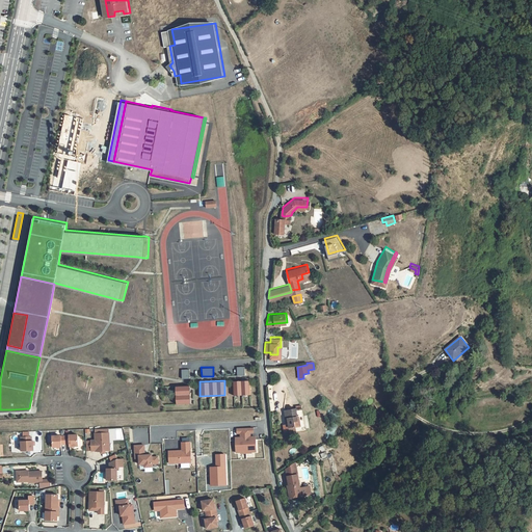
[(232,380),(233,395),(249,394),(248,380),(232,380)]
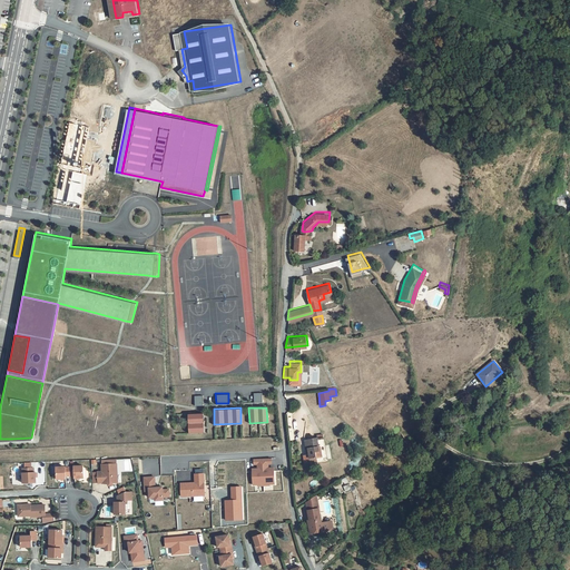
[(187,412),(187,431),(203,431),(203,411),(187,412)]
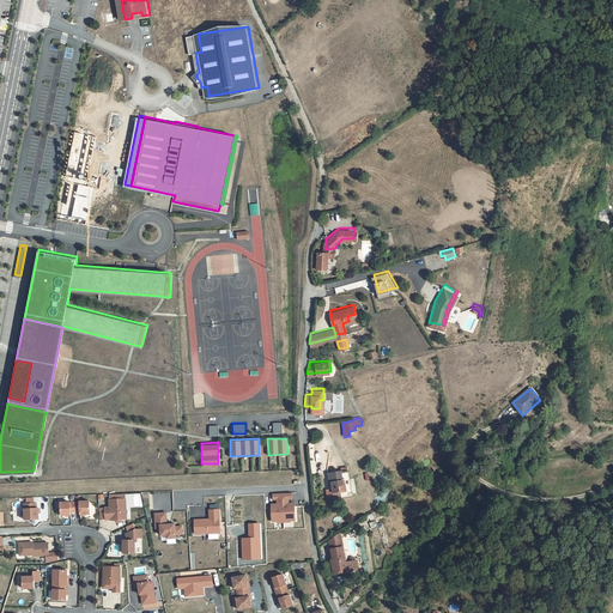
[(346,492),(343,467),(335,468),(337,481),(339,481),(340,491),(340,493),(346,492)]
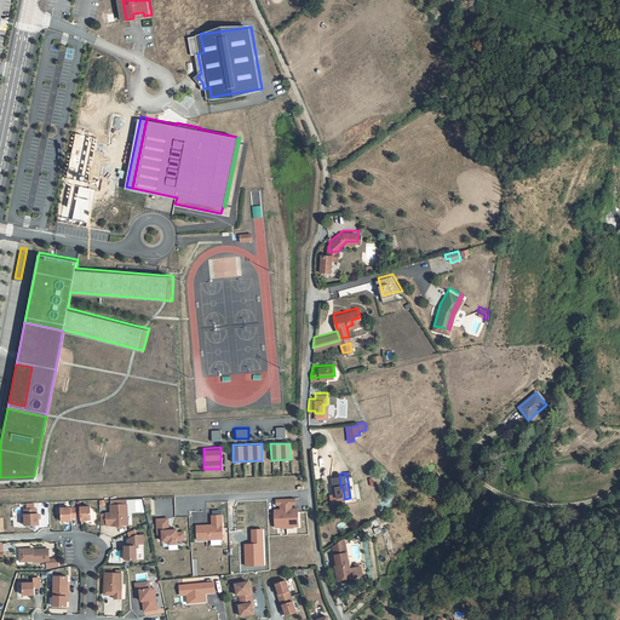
[(340,487),(339,474),(328,475),(329,492),(332,492),(333,495),(339,494),(339,498),(344,497),(343,487),(340,487)]
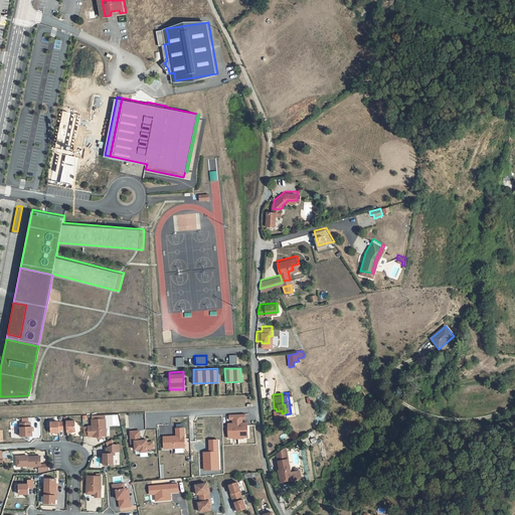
[(277,411),(276,408),(274,408),(271,409),(272,416),(282,415),(282,413),(282,410),(277,411)]
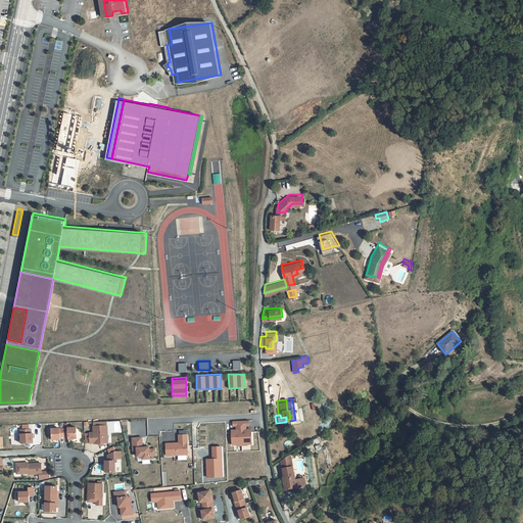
[(232,431),(233,443),(253,442),(252,430),(247,431),(247,428),(246,424),(250,424),(249,419),(234,420),(234,425),(237,424),(238,429),(238,431),(232,431)]
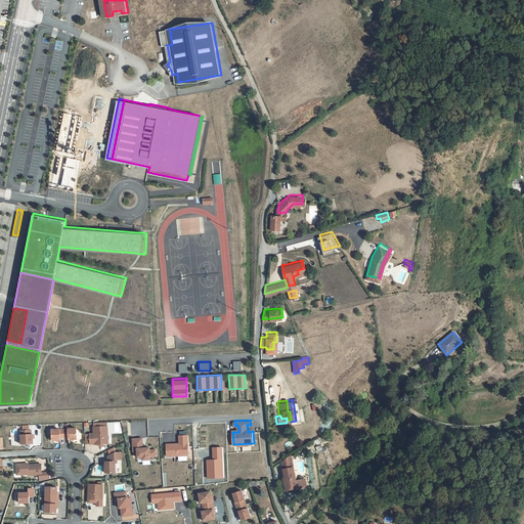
[(89,432),(90,440),(94,439),(94,441),(94,442),(99,442),(103,442),(108,442),(107,435),(105,435),(104,425),(93,425),(93,431),(89,432)]
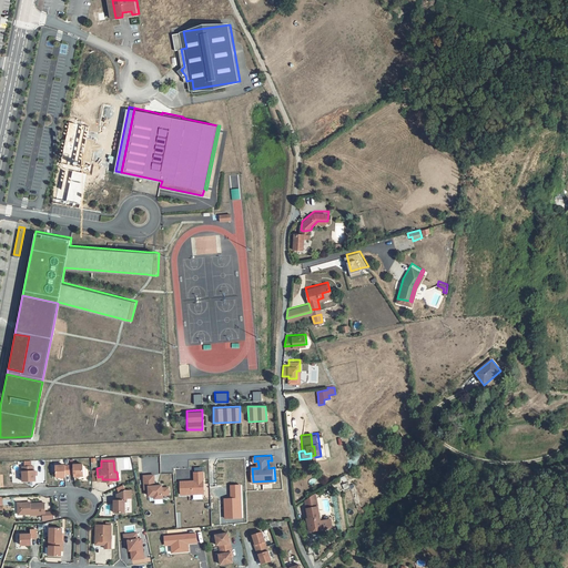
[(69,464),(70,472),(74,472),(74,474),(83,474),(82,462),(73,463),(69,464)]
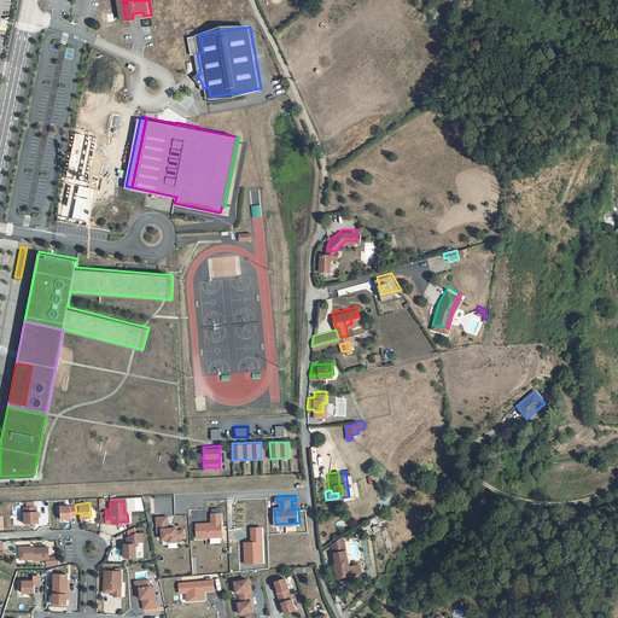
[(60,505),(62,517),(71,517),(71,514),(76,513),(75,505),(70,505),(70,503),(60,505)]
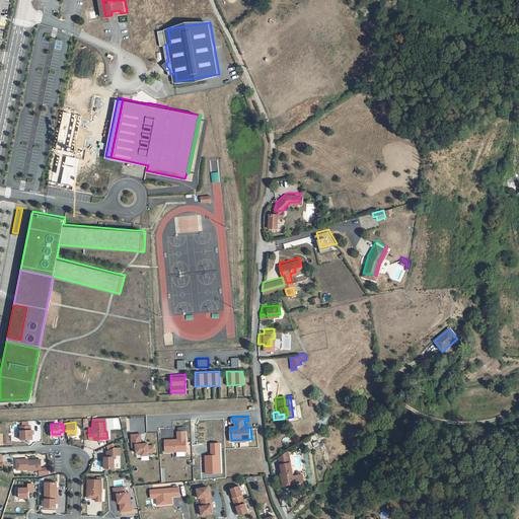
[(20,438),(32,437),(31,428),(30,428),(30,424),(28,424),(21,424),(19,424),(20,438)]
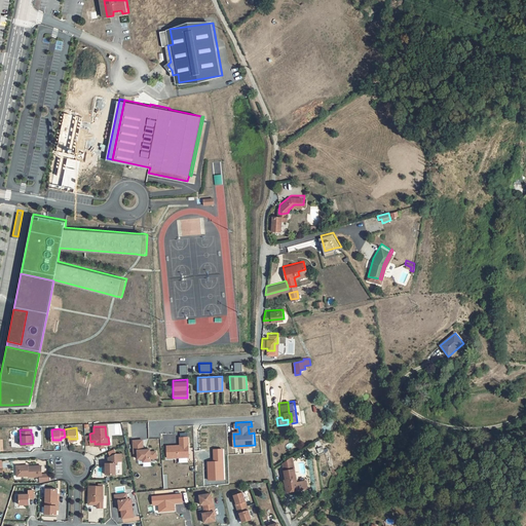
[(168,457),(190,455),(189,436),(181,436),(181,444),(167,445),(168,457)]
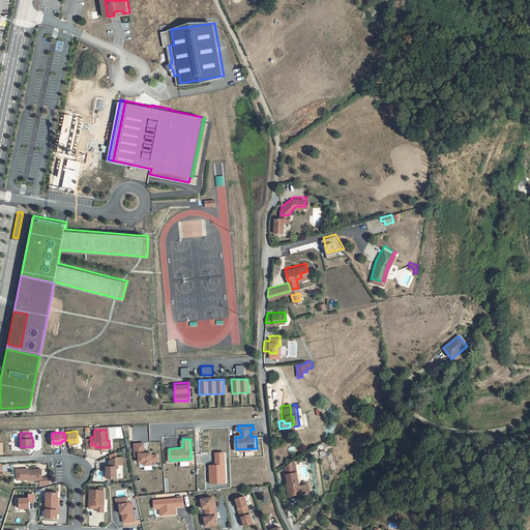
[(136,454),(139,454),(140,461),(145,461),(145,464),(152,463),(152,460),(158,460),(158,453),(152,453),(152,451),(148,451),(145,451),(145,450),(144,441),(135,442),(136,454)]
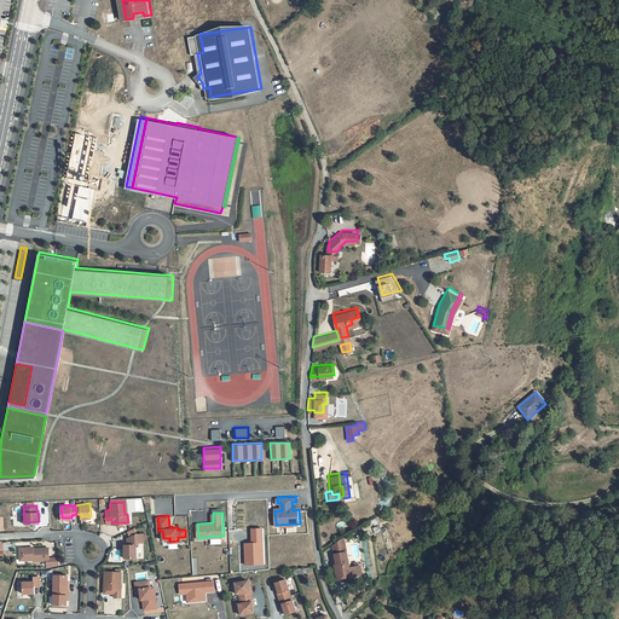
[(252,530),(252,544),(244,544),(246,565),(264,565),(261,528),(252,530)]
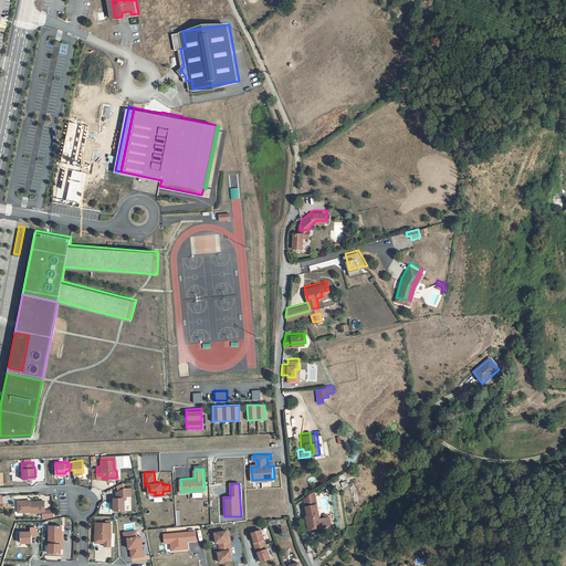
[(114,496),(114,509),(125,509),(125,496),(126,496),(126,494),(132,494),(132,486),(126,486),(117,490),(117,496),(114,496)]
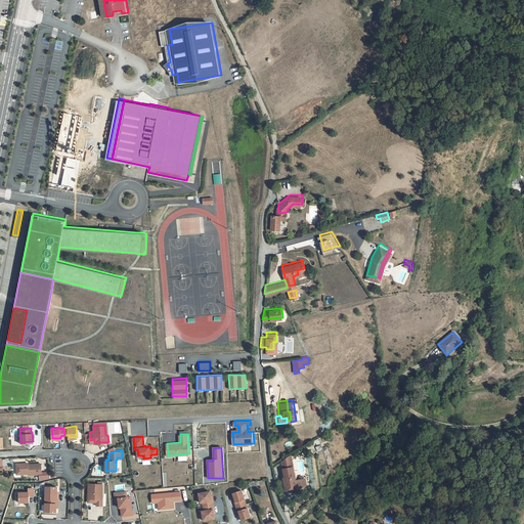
[(290,455),(280,461),(286,482),(284,482),(286,490),(299,487),(306,486),(305,478),(295,480),(290,455)]
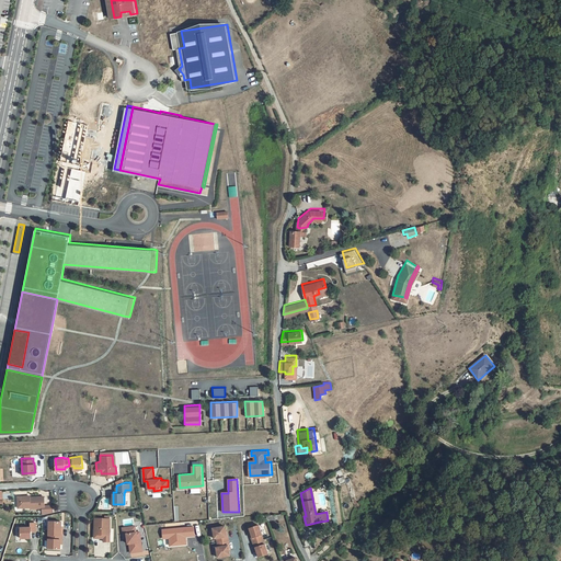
[(20,494),(21,505),(30,505),(30,506),(42,506),(44,505),(44,503),(44,494),(30,495),(27,495),(27,494),(20,494)]
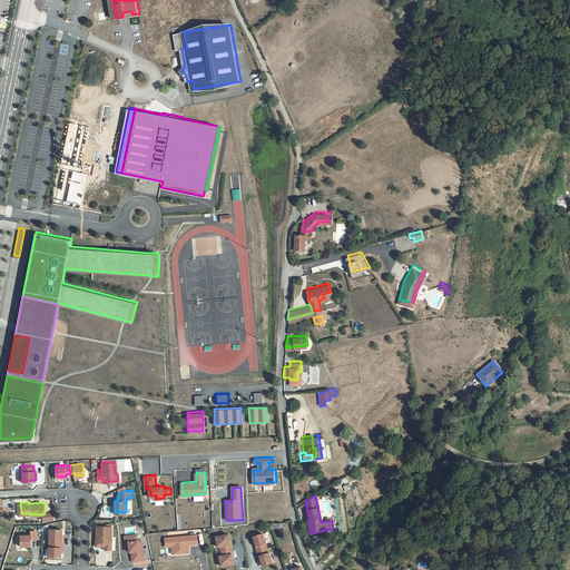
[(45,513),(42,514),(42,520),(43,520),(53,518),(53,511),(45,511),(45,513)]
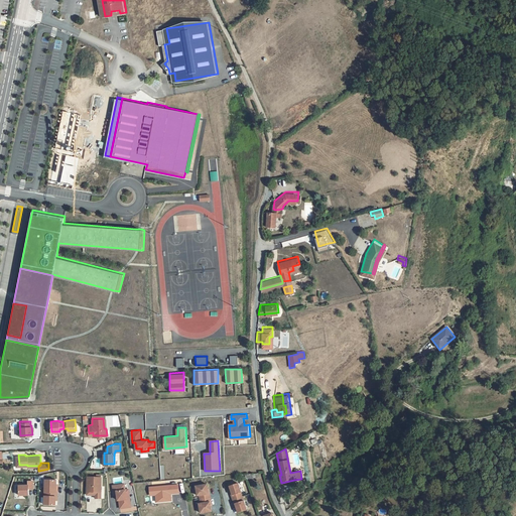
[(95,493),(95,496),(101,496),(101,475),(87,475),(87,490),(95,490),(95,493)]
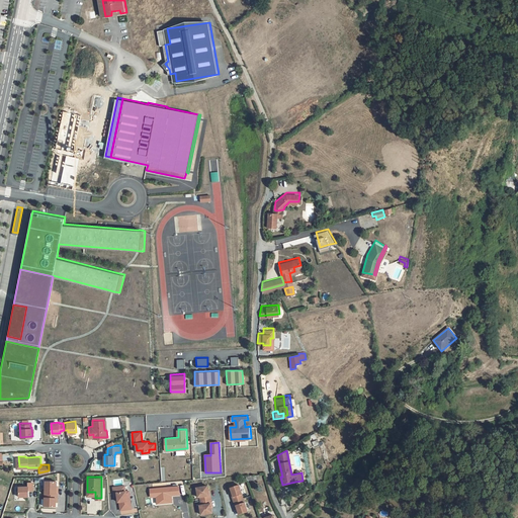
[(45,479),(44,504),(55,505),(56,500),(56,496),(57,496),(58,488),(56,488),(56,484),(56,480),(45,479)]
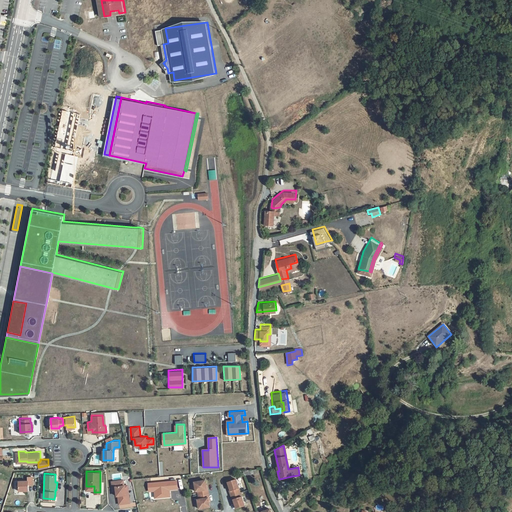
[(28,488),(28,482),(32,482),(32,475),(28,475),(28,479),(19,479),(19,489),(28,488)]
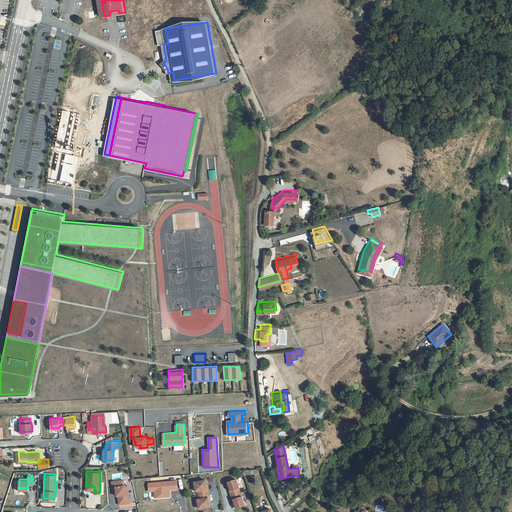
[(111,480),(112,485),(115,485),(116,488),(117,494),(118,494),(119,502),(130,501),(129,492),(126,493),(125,484),(124,484),(123,478),(111,480)]
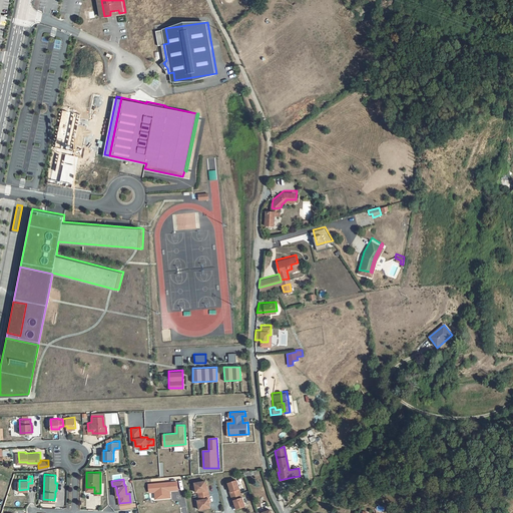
[(207,480),(196,482),(197,492),(199,491),(200,499),(198,499),(199,509),(211,507),(209,498),(210,498),(209,490),(208,490),(207,480)]
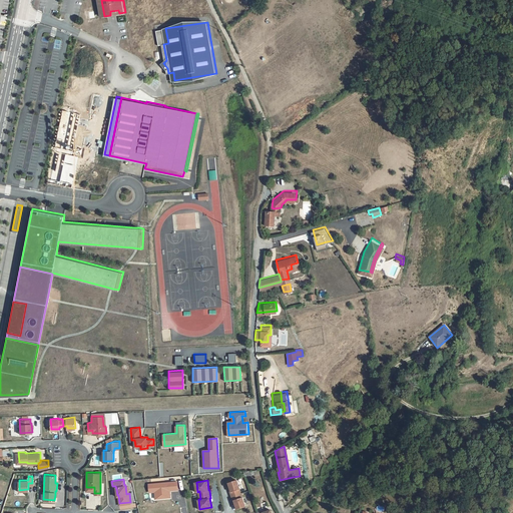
[(238,480),(228,482),(231,491),(230,492),(232,501),(233,500),(236,509),(245,507),(242,497),(242,498),(240,489),(238,480)]
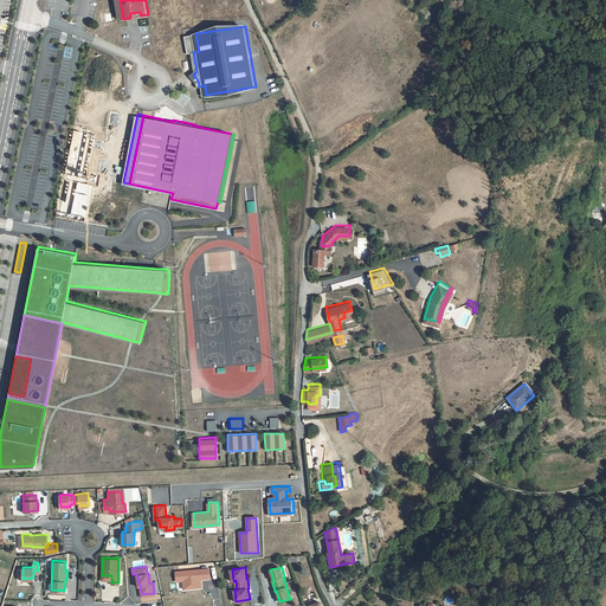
[(178,580),(184,580),(185,584),(193,582),(193,587),(202,586),(201,578),(212,578),(211,568),(176,571),(178,580)]
